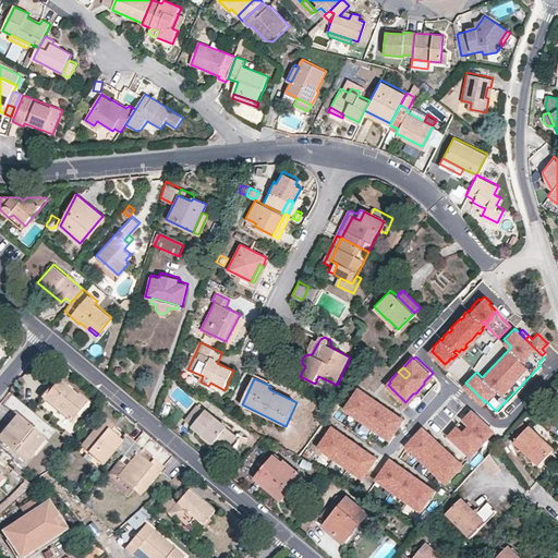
[(76,399),(79,397),(59,380),(50,391),(48,390),(41,398),(71,422),(85,405),(76,399)]
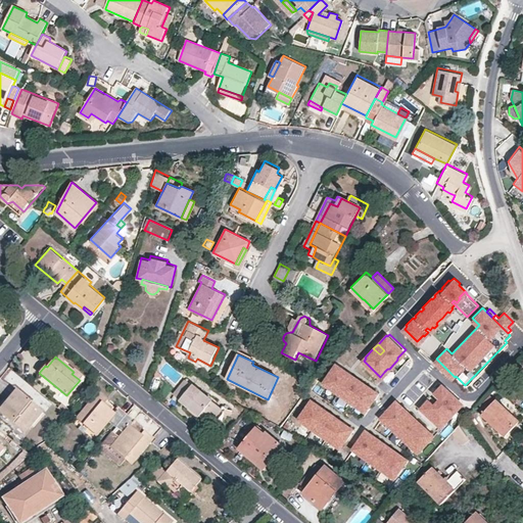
[(358,381),(354,378),(355,377),(345,370),(344,372),(340,369),(341,368),(335,364),(324,381),(330,385),(333,387),(334,389),(341,394),(343,394),(346,396),(347,398),(354,403),(357,403),(359,405),(366,410),(378,392),(372,388),(371,389),(368,387),(369,386),(359,379),(358,381)]
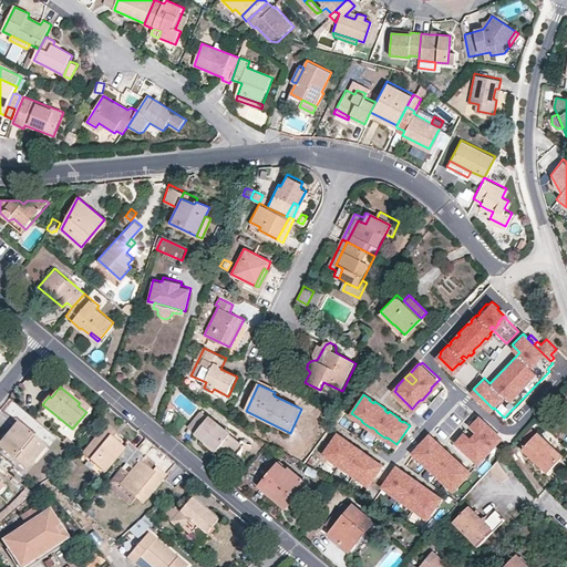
[(202,412),(189,428),(228,460),(241,444),(210,416),(208,419),(202,412)]
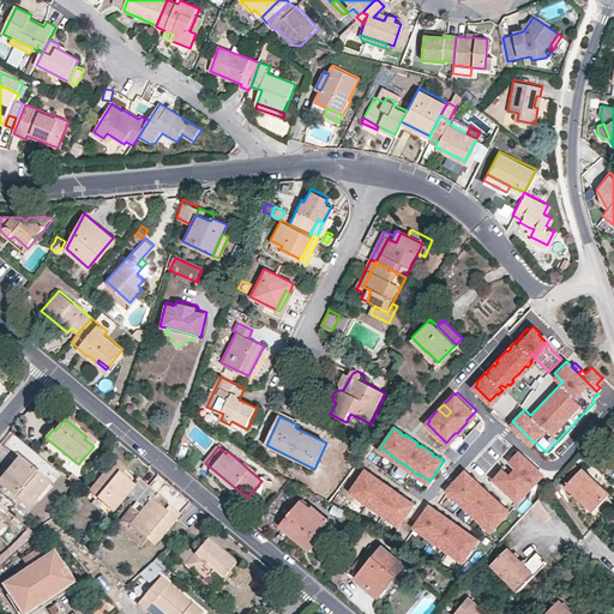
[(534,480),(539,475),(537,473),(540,470),(517,450),(507,461),(513,467),(509,473),(501,467),(492,477),(515,498),(517,495),(518,497),(523,491),(522,489),(527,485),(533,479),(534,480)]
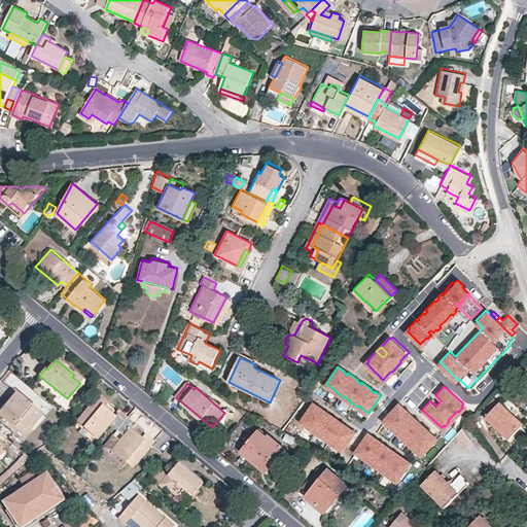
[(3,419),(25,436),(42,414),(15,392),(8,402),(12,407),(3,419)]
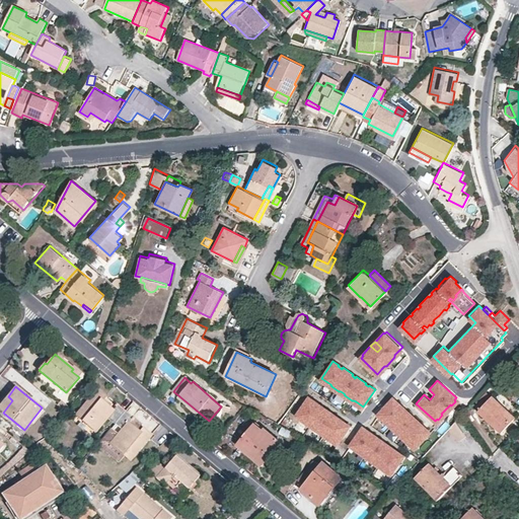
[(76,415),(96,432),(108,418),(116,424),(126,412),(120,405),(115,411),(102,400),(105,396),(96,389),(76,415)]
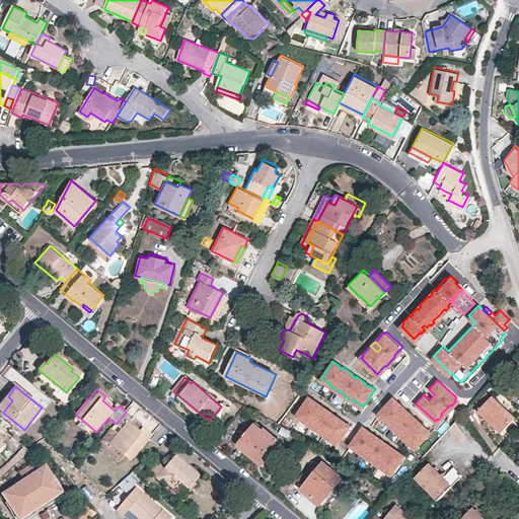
[(430,399),(434,394),(429,389),(424,394),(430,399)]
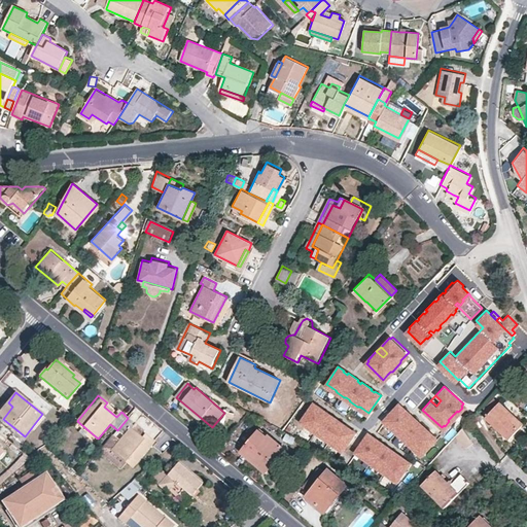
[(0,411),(0,416),(3,419),(12,407),(8,402),(0,411)]
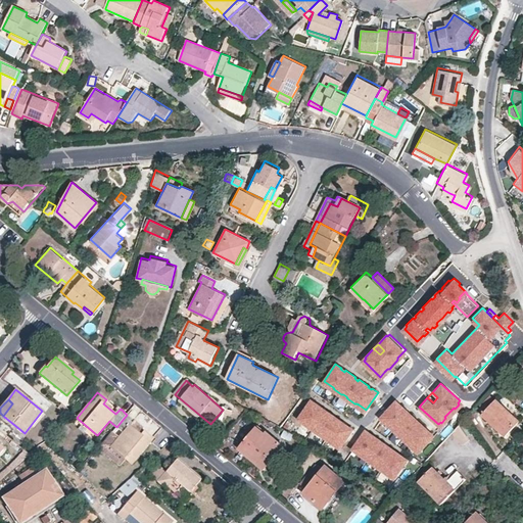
[(343,421),(334,415),(333,416),(330,414),(330,413),(320,406),(319,407),(316,405),(317,403),(311,399),(299,417),(306,422),(308,423),(308,425),(317,430),(319,429),(322,432),(323,434),(330,439),(332,438),(336,441),(341,444),(353,427),(347,423),(346,425),(343,423),(343,421)]
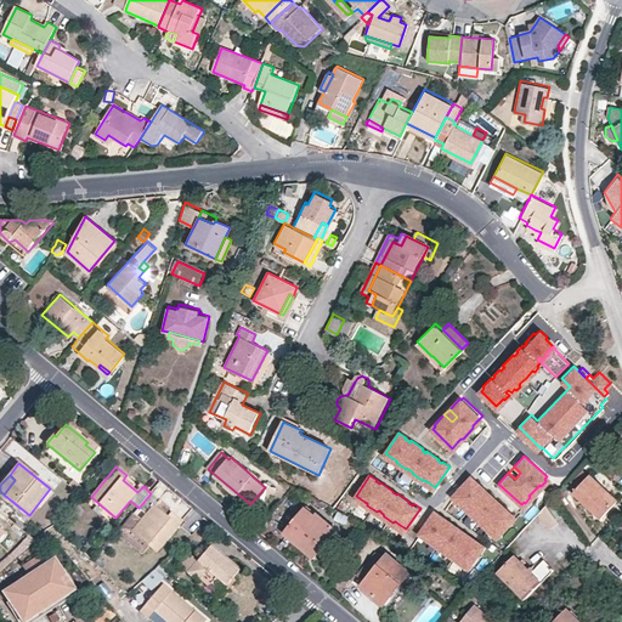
[(601,520),(618,502),(592,475),(574,495),(601,520)]
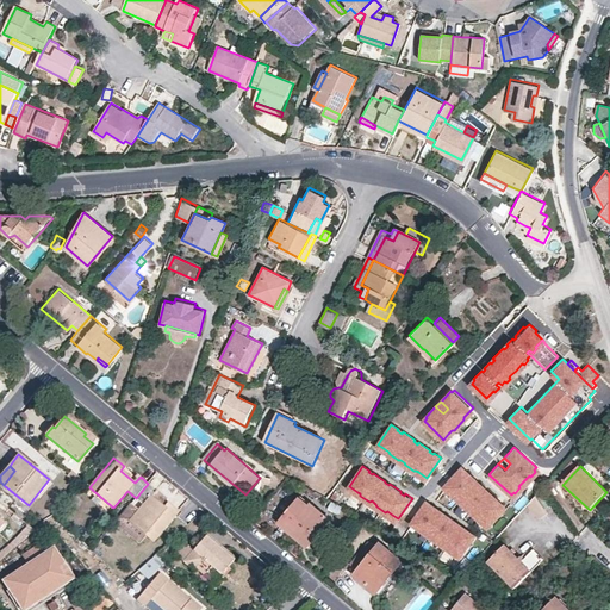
[(483,485),(472,475),(471,477),(467,474),(468,472),(462,467),(446,485),(452,490),(455,493),(455,496),(462,503),(465,503),(468,506),(470,509),(477,516),(479,516),(481,517),(489,524),(505,506),(499,502),(498,503),(495,499),(496,498),(486,489),(485,490),(481,487),(483,485)]
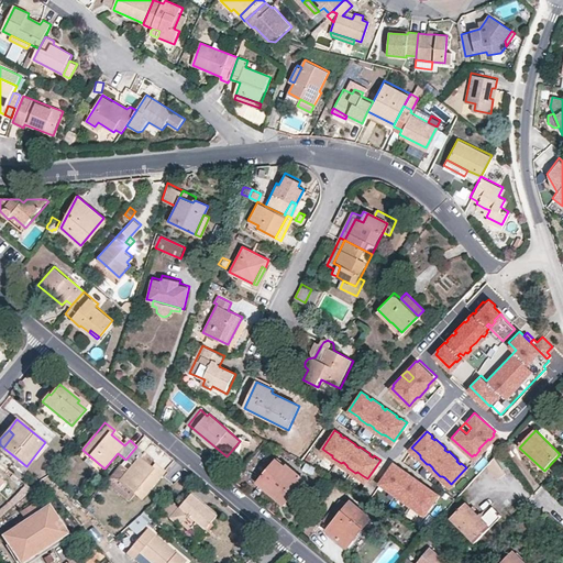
[(72,446),(76,442),(67,435),(64,440),(72,446)]
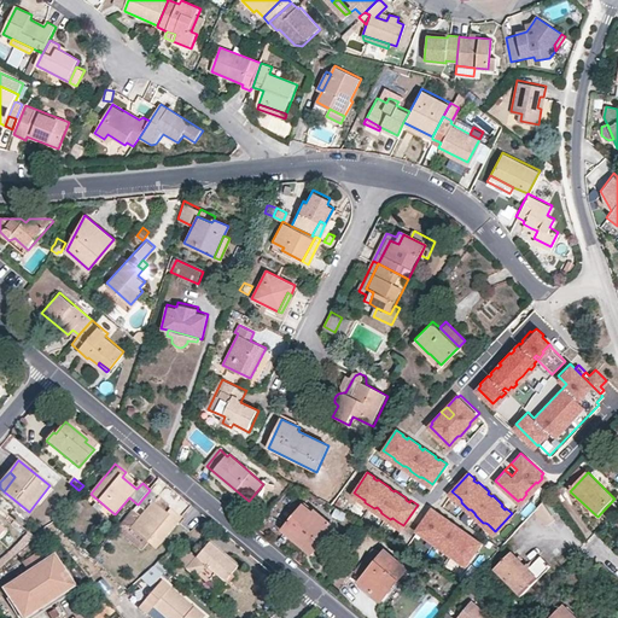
[(169,509),(165,514),(152,502),(157,496),(150,490),(138,505),(146,511),(132,528),(143,537),(156,548),(159,543),(181,519),(169,509)]
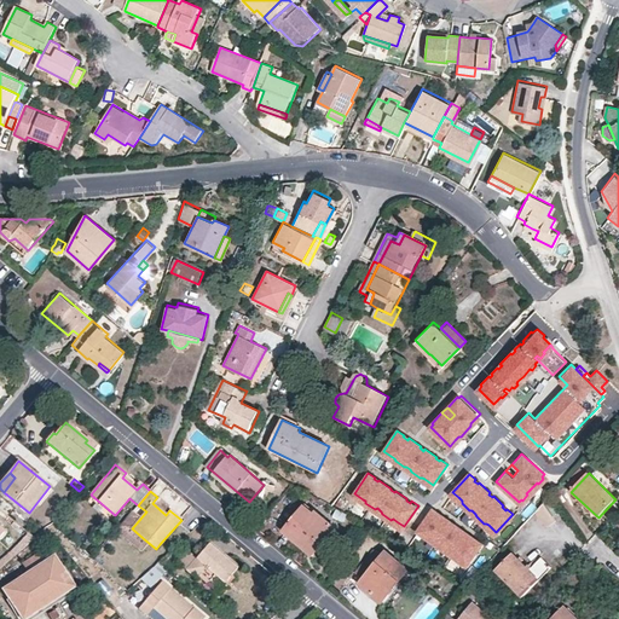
[(547,528),(556,520),(544,503),(536,512),(547,528)]
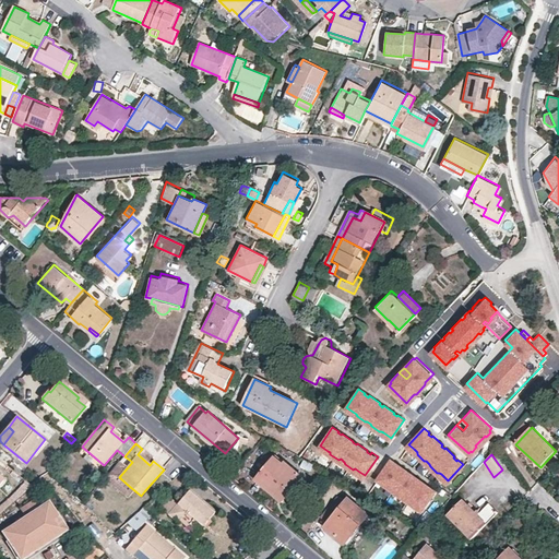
[(283,465),(274,456),(256,480),(277,498),(286,487),(292,491),(304,477),(285,462),(283,465)]
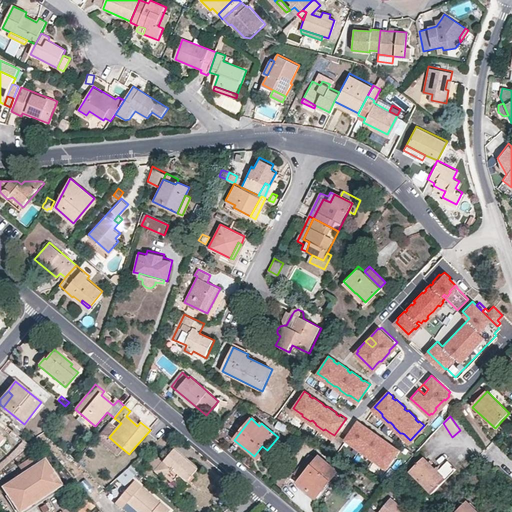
[(389,441),(380,434),(379,436),(375,434),(376,432),(366,426),(365,427),(362,425),(363,423),(357,420),(346,437),(351,440),(355,443),(355,445),(363,450),(365,449),(368,451),(368,453),(376,458),(378,458),(380,459),(387,464),(398,447),(393,443),(392,444),(388,442),(389,441)]
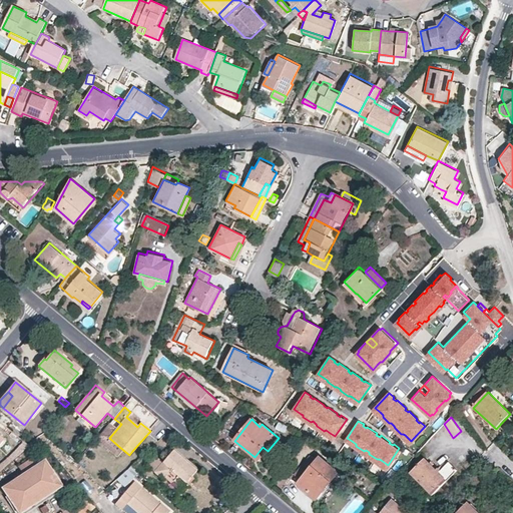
[(114,450),(118,446),(109,438),(106,442),(114,450)]
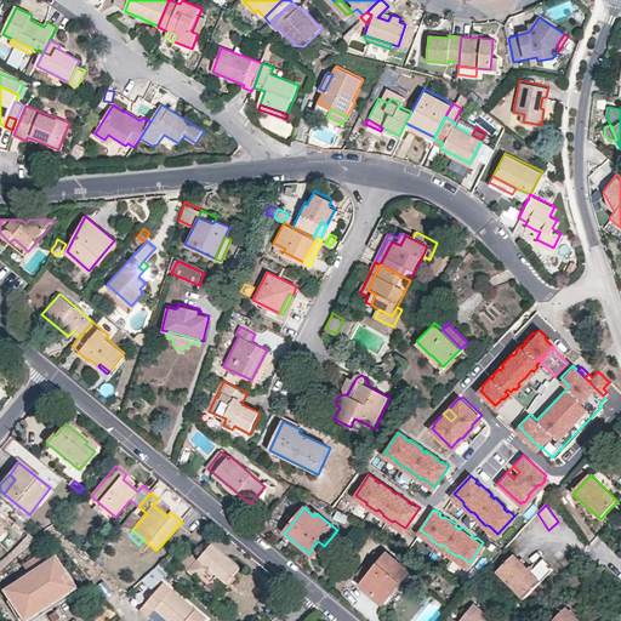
[(0,559),(0,569),(34,540),(28,534),(0,559)]
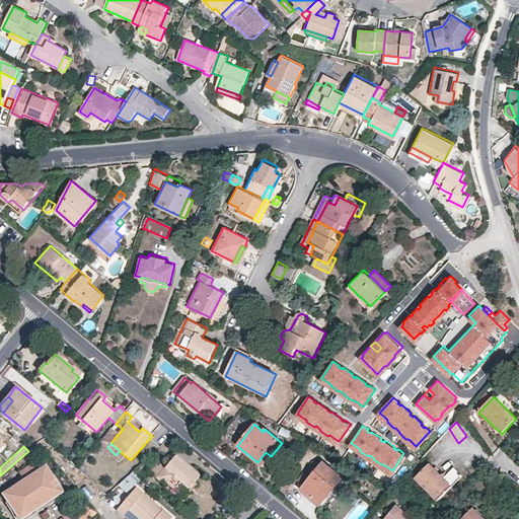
[(257,462),(263,465),(271,456),(266,452),(257,462)]
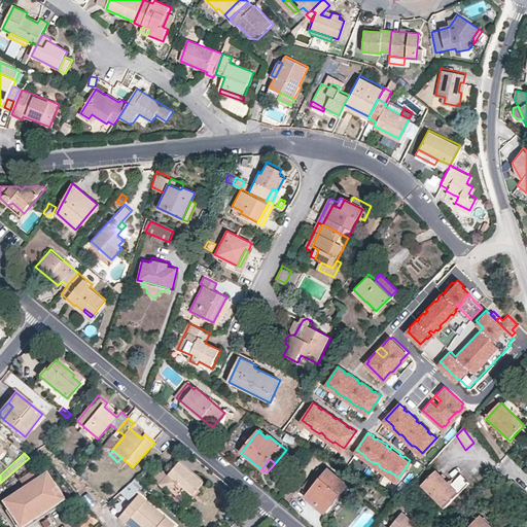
[(168,476),(159,485),(168,493),(170,490),(179,499),(185,492),(190,496),(196,490),(202,482),(178,462),(168,476)]
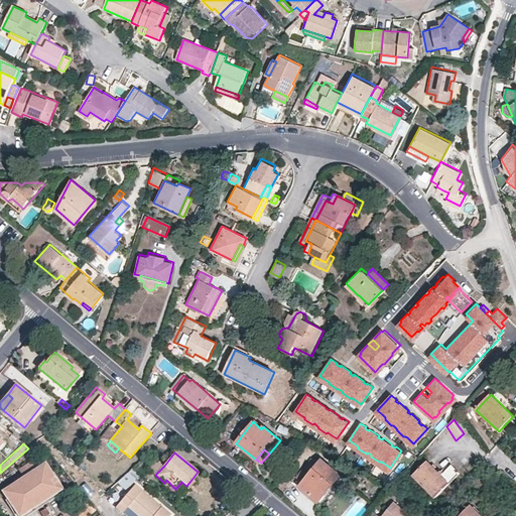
[(148,469),(155,475),(164,466),(156,459),(148,469)]
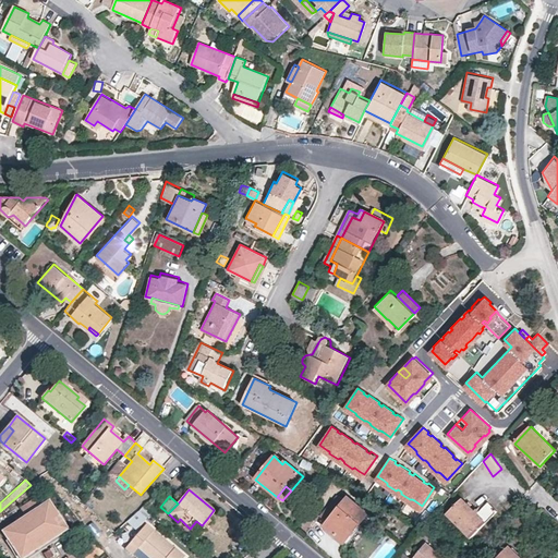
[(338,496),(320,517),(328,522),(325,525),(346,543),(368,516),(348,498),(344,502),(338,496)]
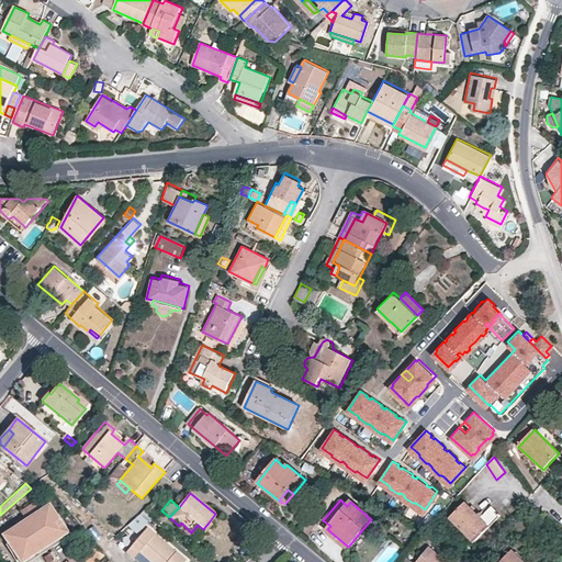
[(491,505),(480,516),(465,501),(449,516),(473,541),(501,515),(491,505)]
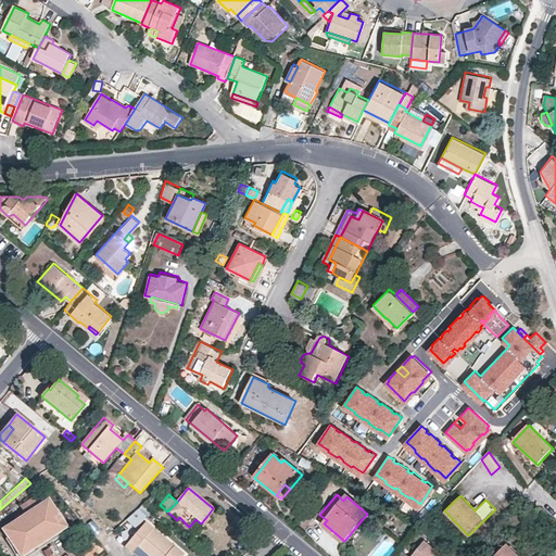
[(154,501),(150,496),(141,504),(147,508),(154,501)]
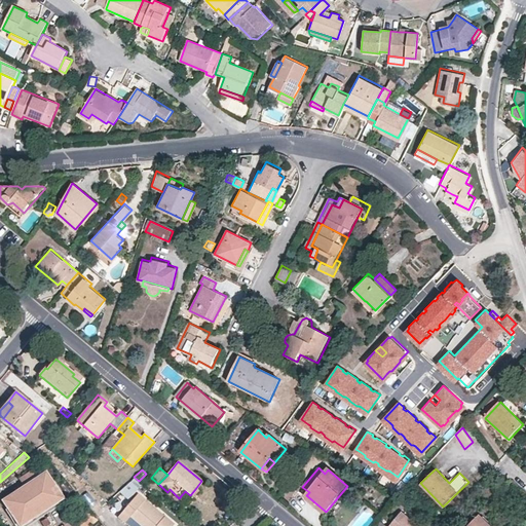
[(20,525),(63,498),(46,474),(4,501),(20,525)]
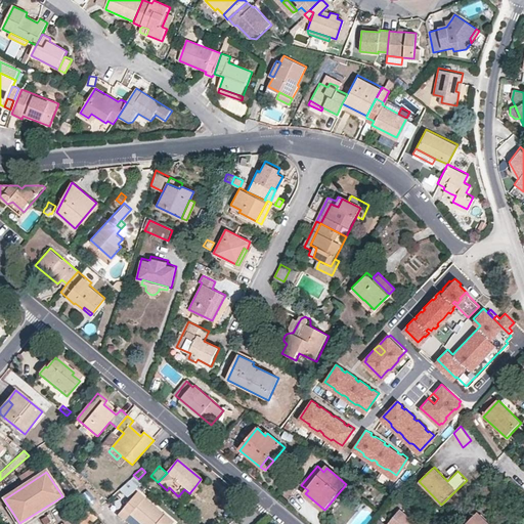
[(138,479),(133,475),(120,488),(128,495),(141,482),(138,479)]
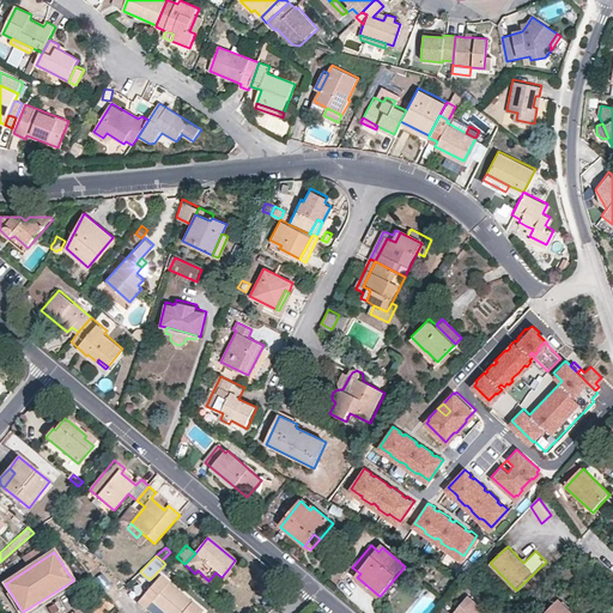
[(228,570),(222,577),(226,581),(232,572),(228,570)]
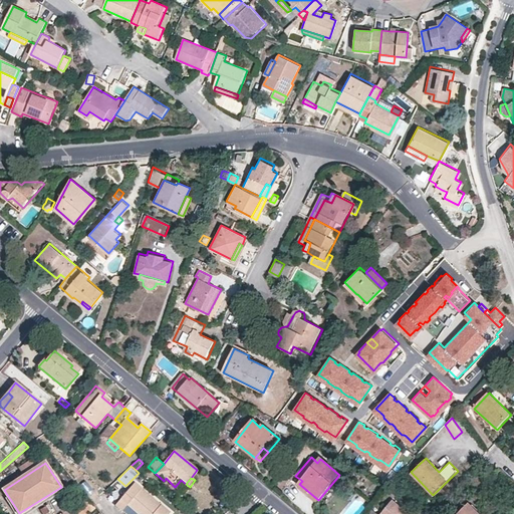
[(123,510),(129,504),(140,513),(169,513),(170,513),(135,483),(116,504),(123,510)]
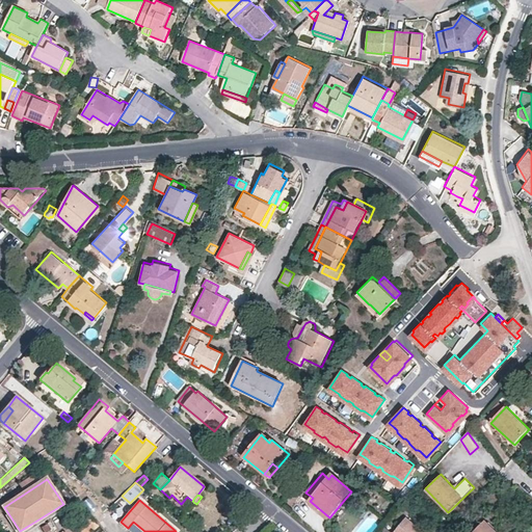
[(384,525),(378,531),(428,531),(408,514),(393,531),(384,525)]
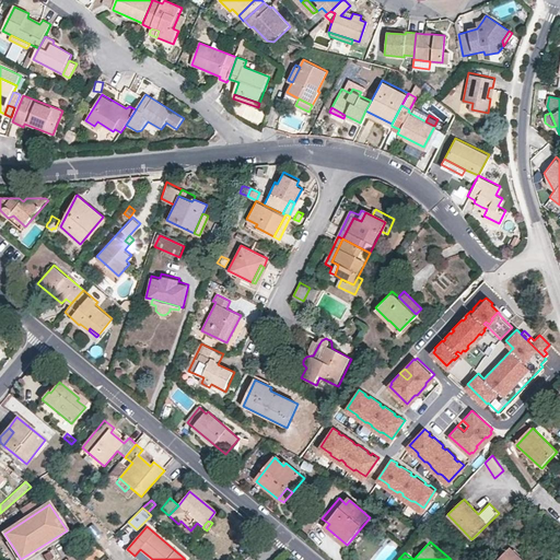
[(492,559),(525,559),(509,544),(493,559),(492,559)]
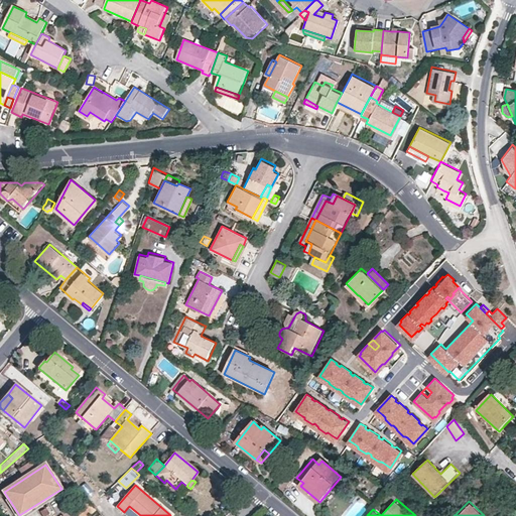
[(128,515),(140,515),(129,506),(124,512),(128,515)]
